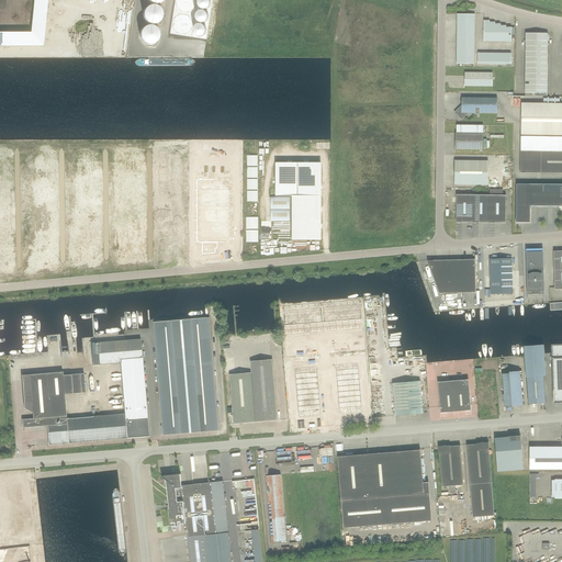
[(0,46),(44,46),(47,0),(34,0),(31,33),(0,32),(0,46)]
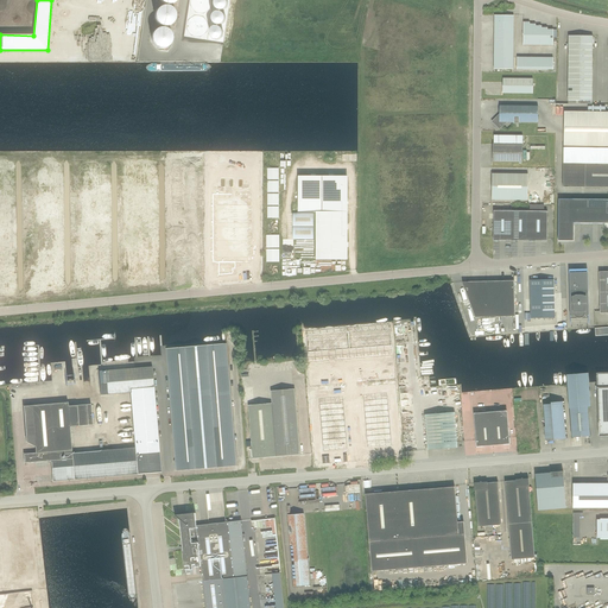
[(151,33),(158,50),(173,43),(166,26),(151,33)]
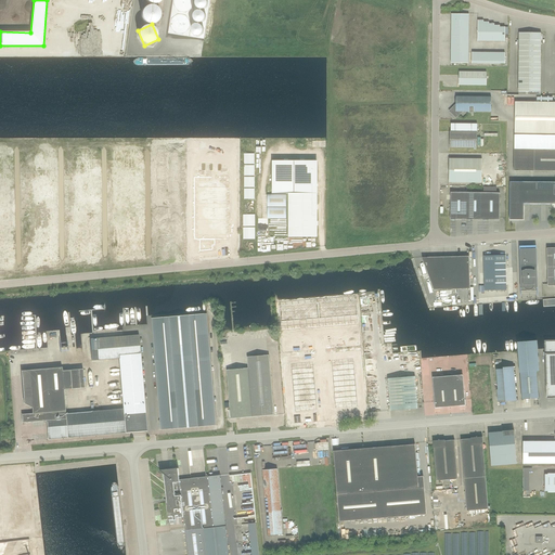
[(505,53),(500,53),(494,53),(494,64),(505,64),(505,53)]
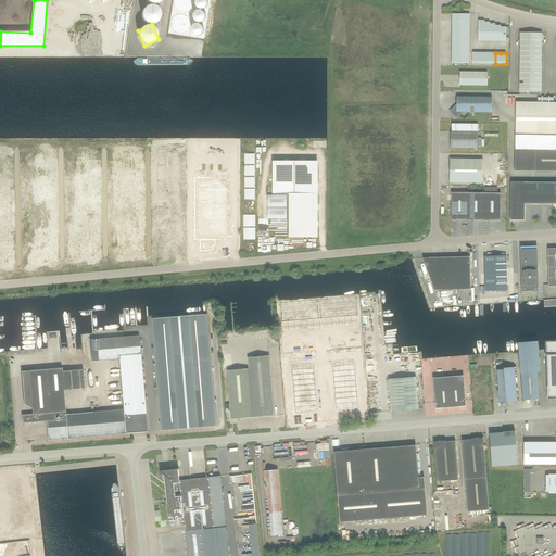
[(542,65),(542,54),(531,54),(520,54),(520,65),(531,65),(542,65)]
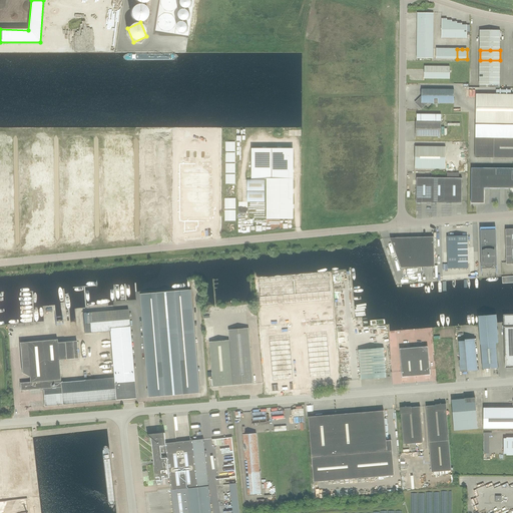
[(424,78),(450,79),(450,66),(425,66),(424,78)]
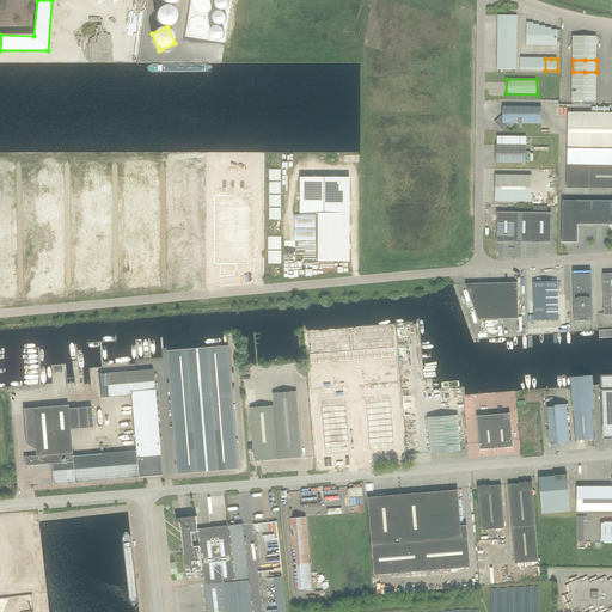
[(542,123),(542,108),(503,106),(503,116),(496,122),(503,129),(509,123),(542,123)]
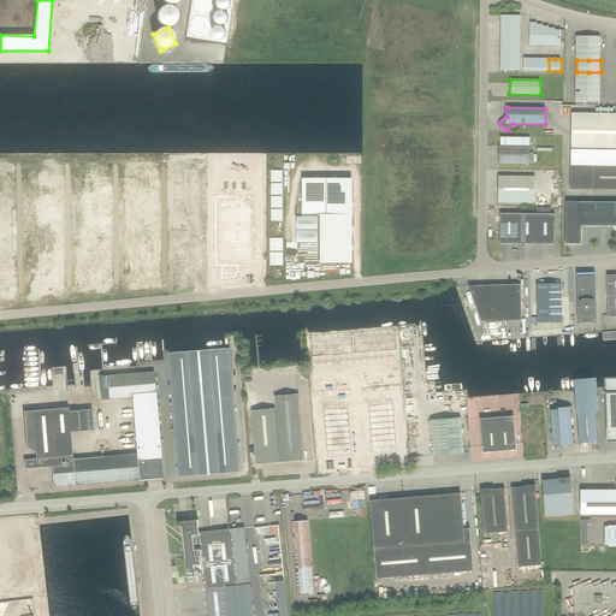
[(615,149),(615,113),(572,113),(572,149),(615,149)]
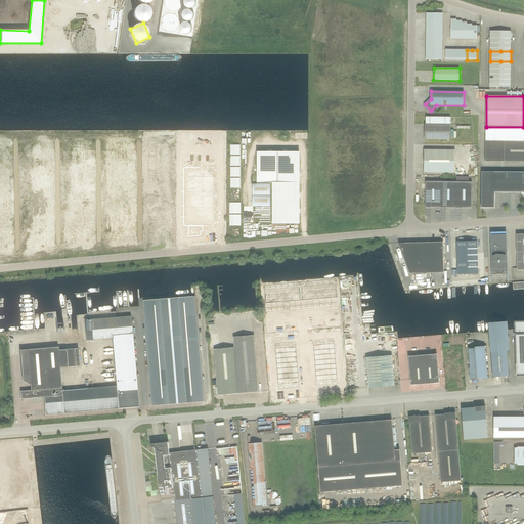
[(425,124),(425,139),(450,140),(450,117),(426,117),(426,124),(425,124)]
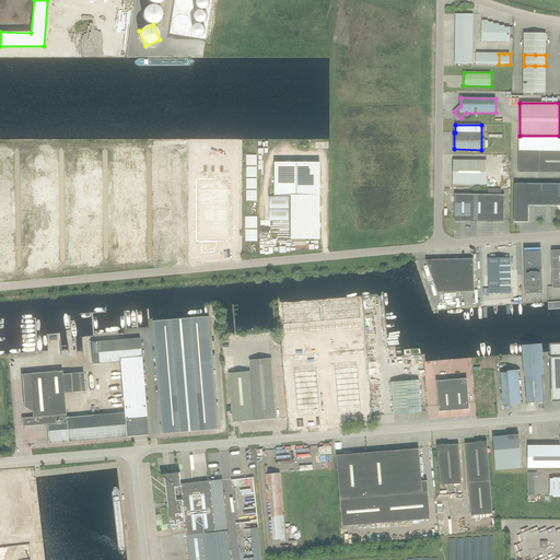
[(559,136),(520,136),(518,172),(539,173),(559,172),(559,136)]
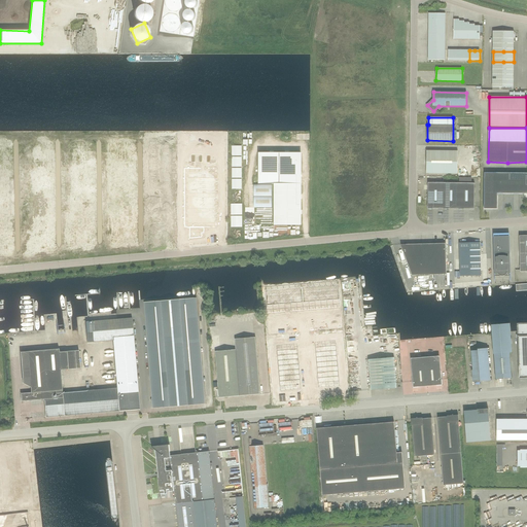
[(242,146),(232,146),(232,155),(242,155),(242,146)]
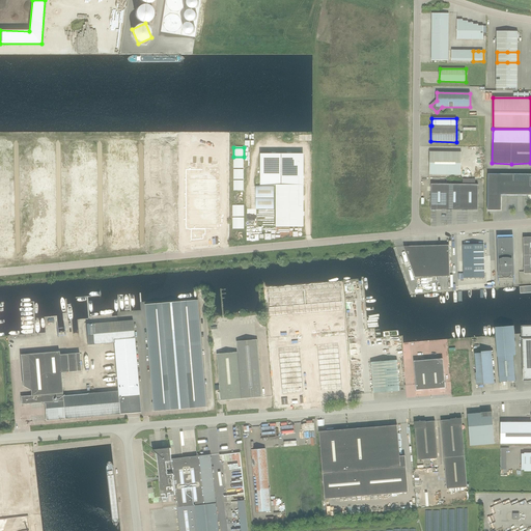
[(430,151),(429,174),(460,175),(462,151),(430,151)]
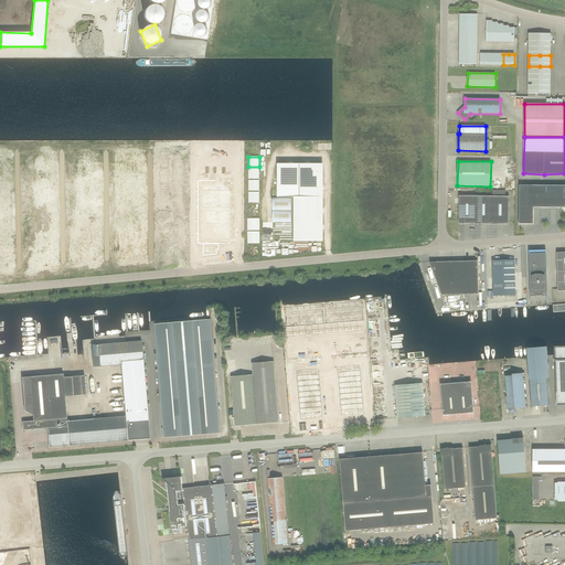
[(277,163),(277,196),(294,196),(294,242),(321,242),(321,163),(277,163)]
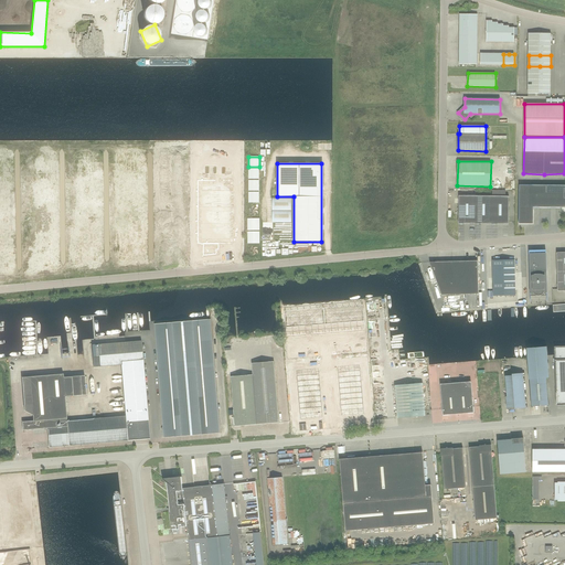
[(259,168),(248,169),(248,179),(259,179),(259,168)]
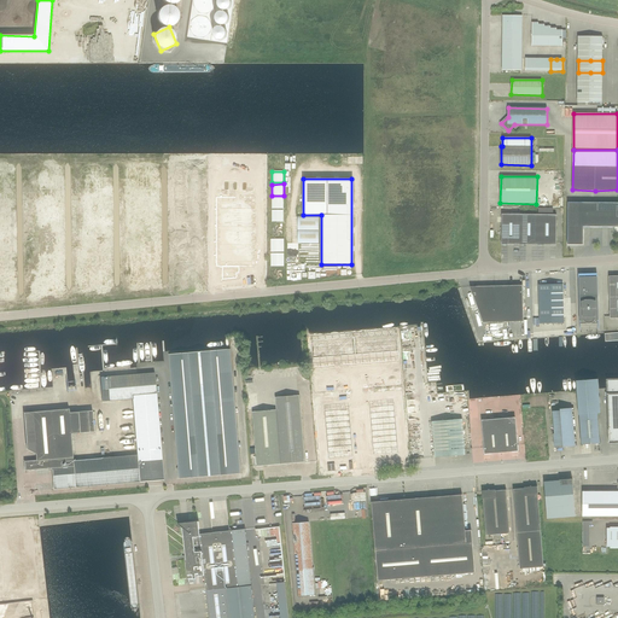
[(217,197),(217,266),(255,264),(255,197),(217,197)]
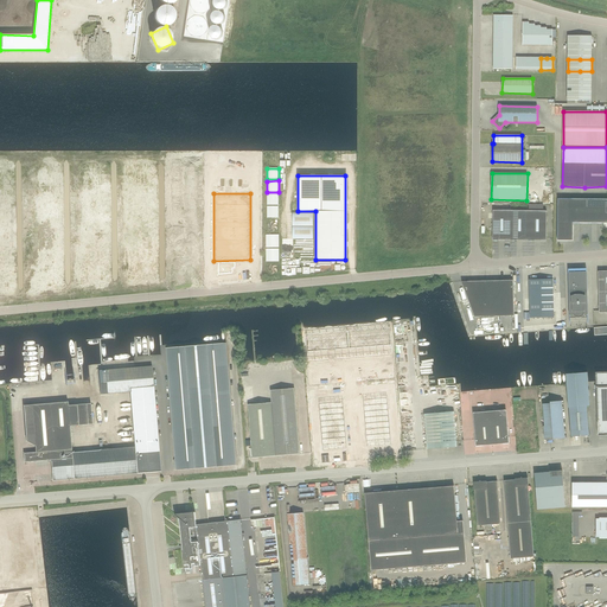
[(279,193),(267,193),(267,205),(279,205),(279,193)]
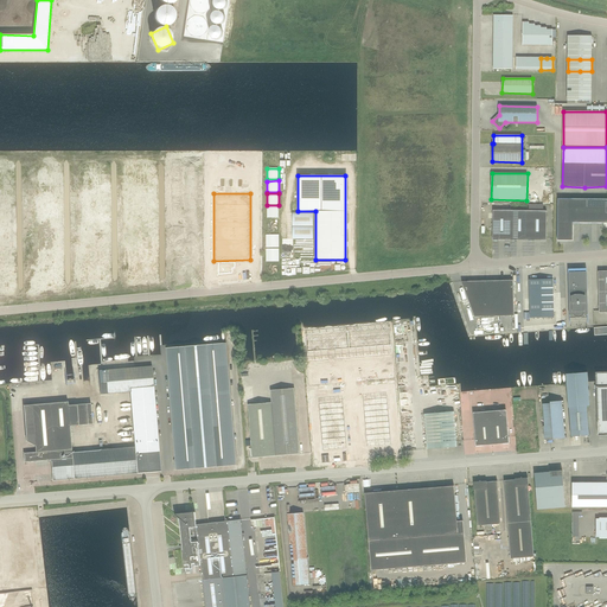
[(606,198),(558,199),(557,241),(573,241),(573,223),(606,223),(606,198)]
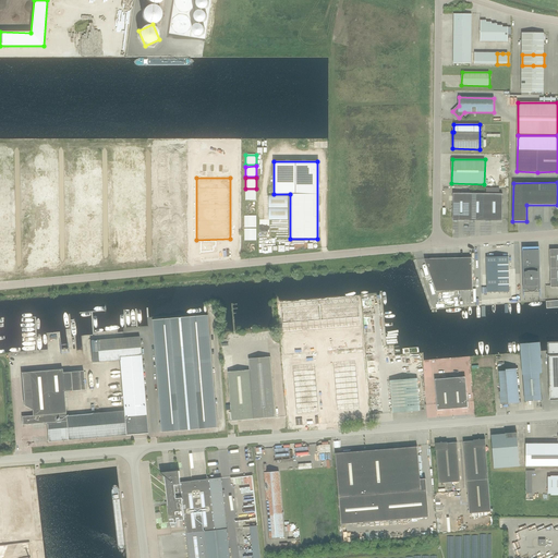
[(502,221),(502,194),(499,194),(499,189),(486,189),(486,194),(486,221),(492,221),(502,221)]
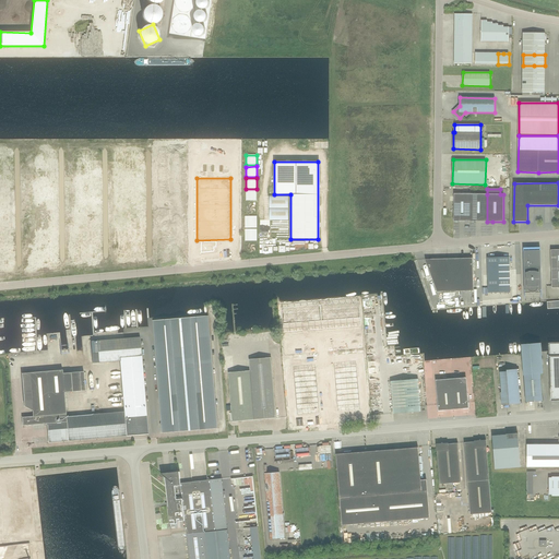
[(257,190),(246,190),(246,201),(257,201),(257,190)]
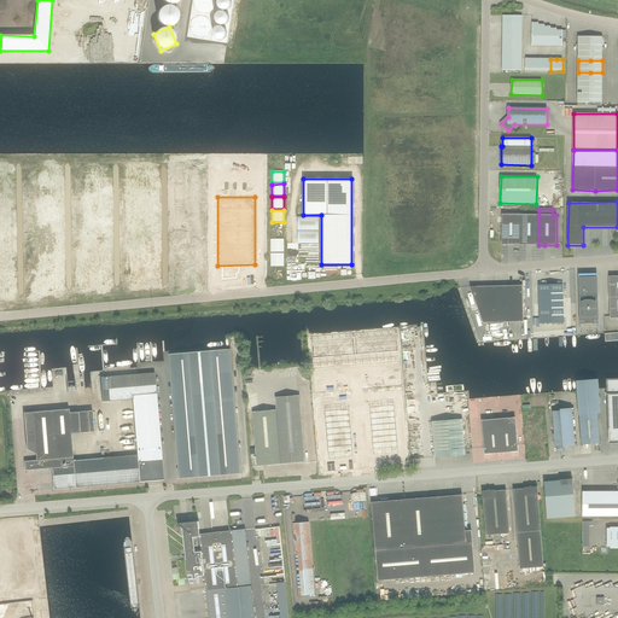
[(520,245),(520,226),(520,215),(502,214),(502,242),(501,242),(502,245),(520,245)]
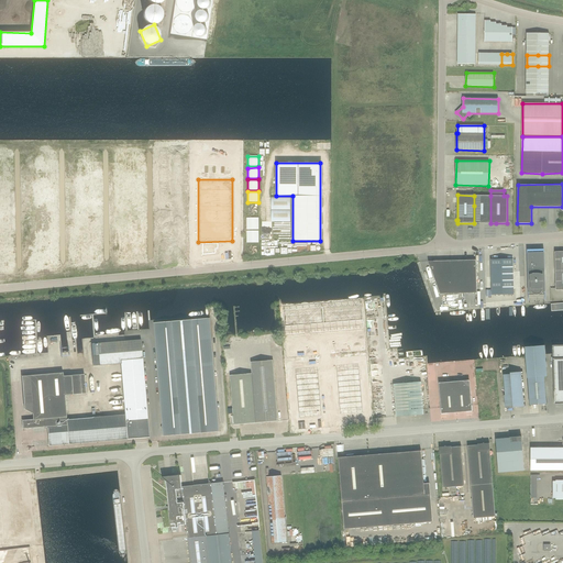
[(490,223),(490,196),(474,196),(474,206),(474,223),(490,223)]
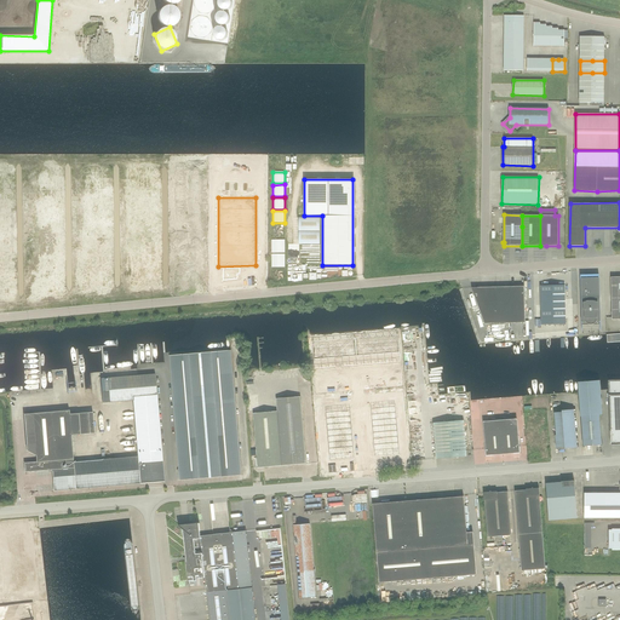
[(299,218),(299,231),(320,230),(320,218),(299,218)]
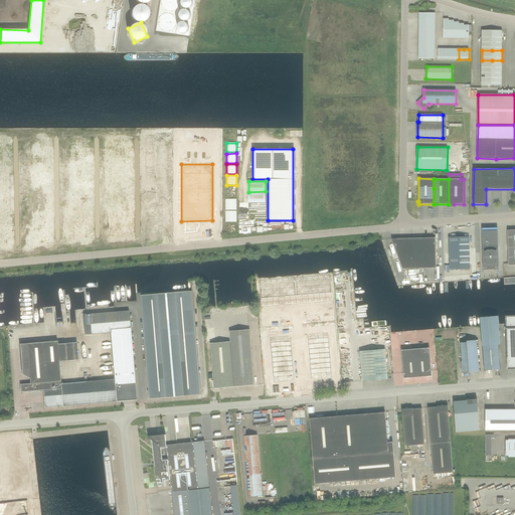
[(266,202),(266,191),(248,192),(248,202),(266,202)]
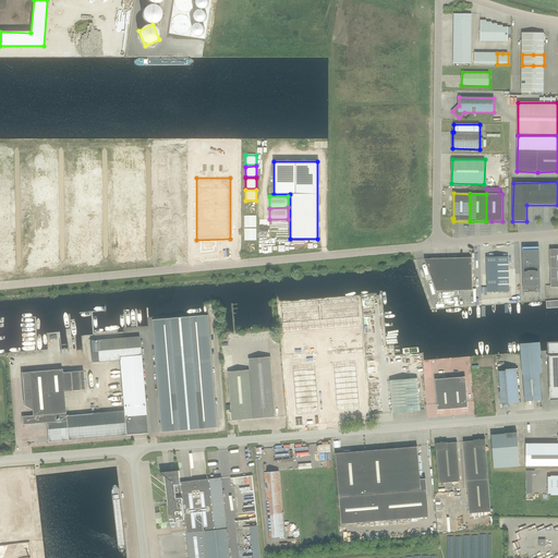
[(244,216),(244,228),(257,228),(257,216),(244,216)]
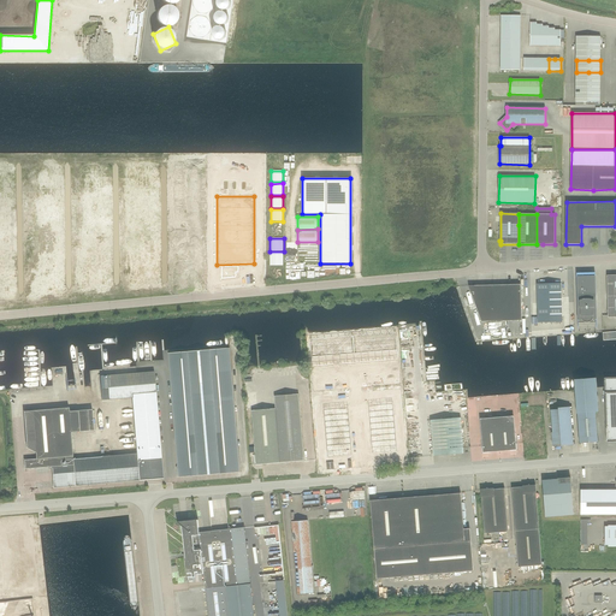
[(270,253),(270,266),(284,266),(284,253),(270,253)]
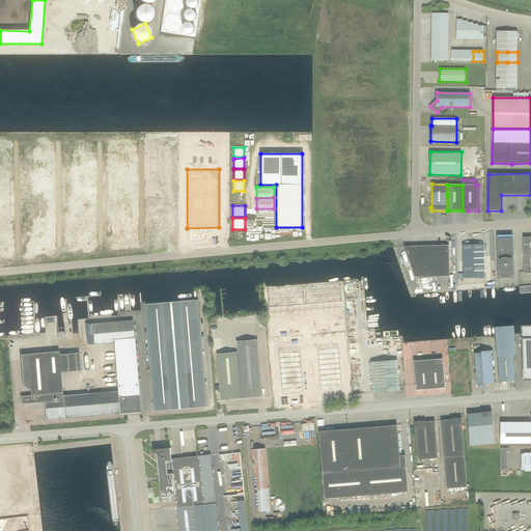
[(514,275),(513,239),(498,240),(499,276),(514,275)]
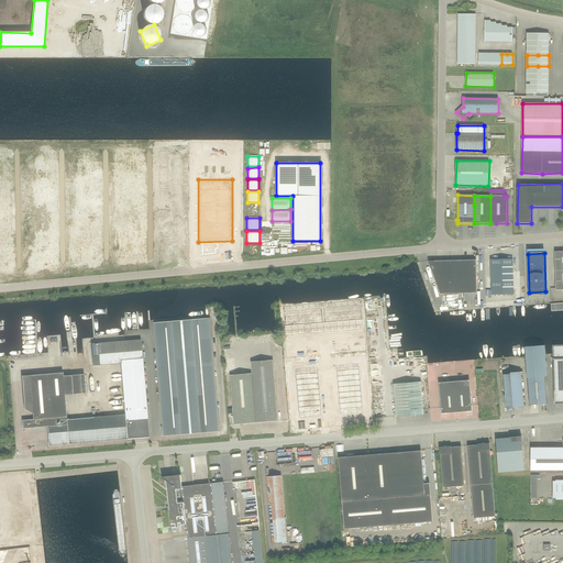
[(512,258),(488,260),(489,295),(514,294),(512,258)]
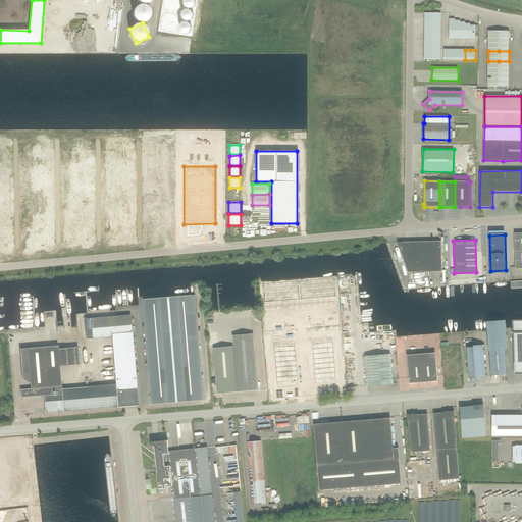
[(441,241),(397,242),(408,272),(442,271),(441,241)]
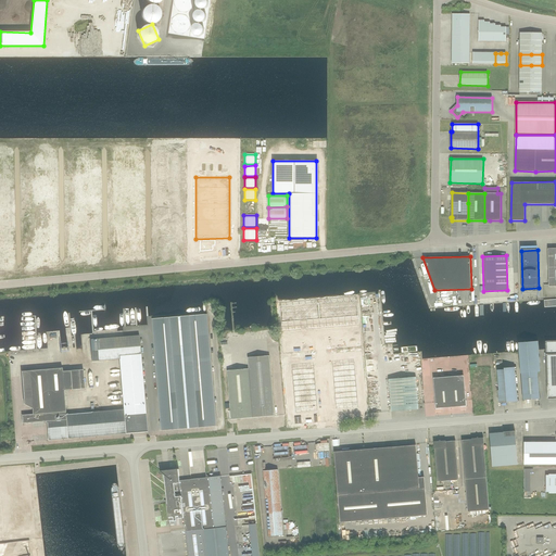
[(358,321),(356,297),(350,298),(352,323),(358,321)]
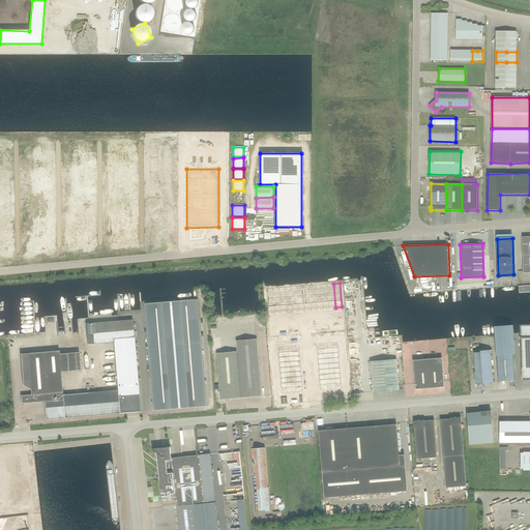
[(207,405),(199,302),(199,298),(146,303),(154,400),(152,402),(154,403),(154,410),(207,405)]
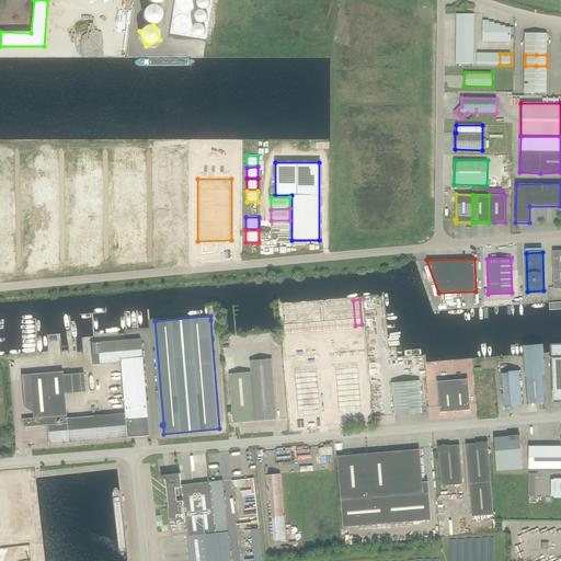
[(33,418),(22,419),(23,427),(45,425),(45,427),(47,426),(49,444),(127,437),(148,435),(142,357),(140,339),(91,343),(93,365),(121,363),(125,413),(67,419),(65,393),(86,392),(83,373),(63,375),(63,371),(22,375),(24,408),(33,413),(33,418)]
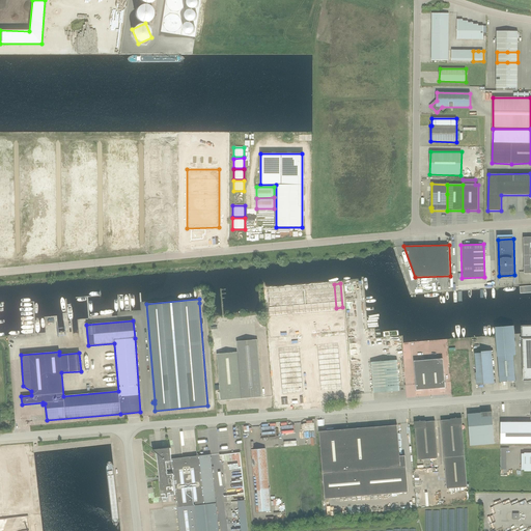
[(530,325),(522,326),(523,381),(530,381),(530,325)]
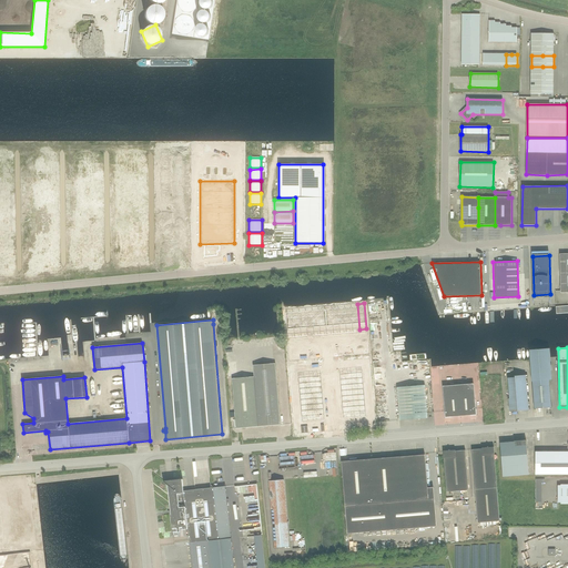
[(549,348),(529,350),(533,382),(535,408),(551,407),(549,381),(551,379),(549,348)]
